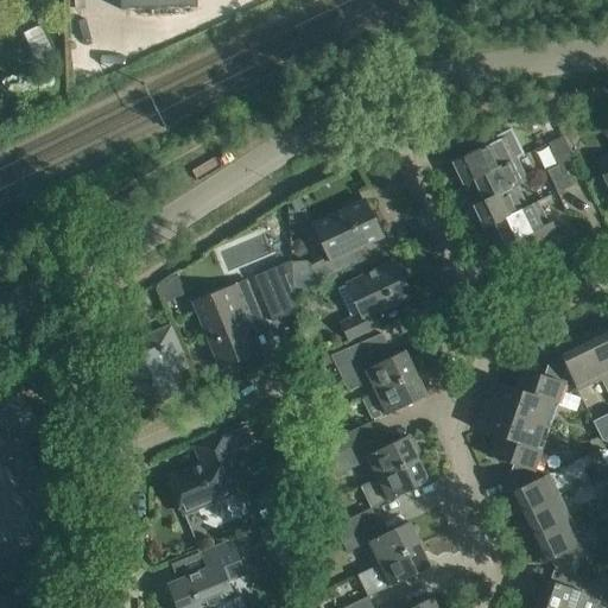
[(119,0),(120,10),(196,7),(195,0),(119,0)]
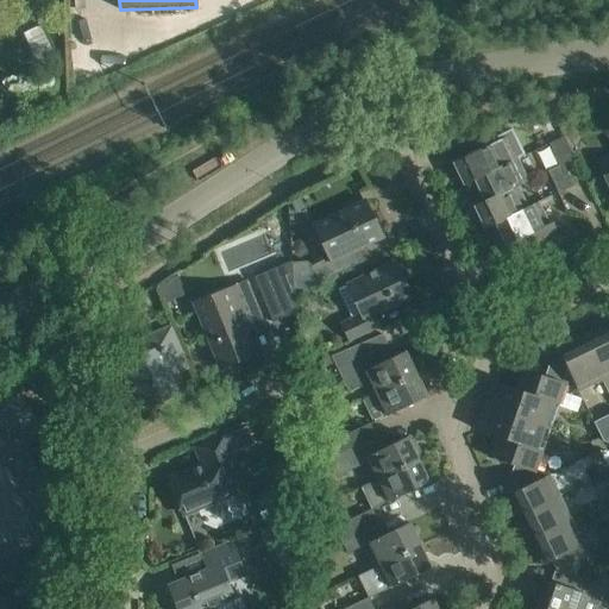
[(36,58),(46,52),(33,27),(23,33),(36,58)]
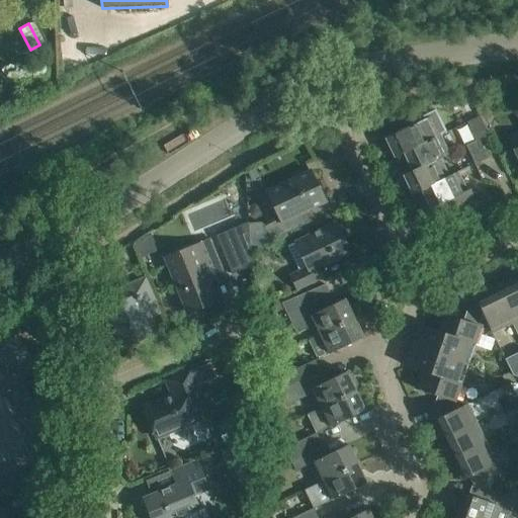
[(407,127),(402,116),(378,127),(394,158),(403,154),(431,139),(422,120),(407,127)]
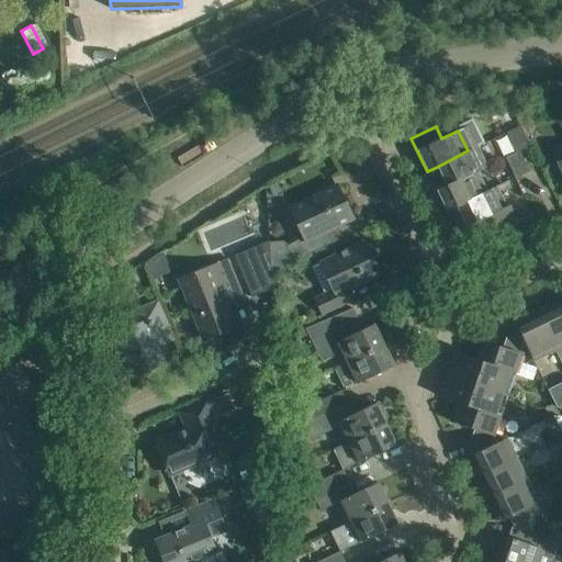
[(518,153),(530,147),(520,126),(506,133),(516,153),(518,153)]
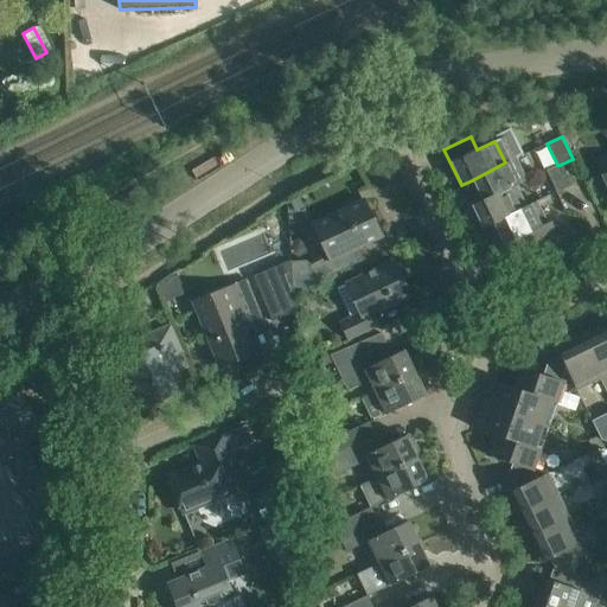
[(516,158),(505,163),(472,180),(481,200),(515,185),(526,180),(516,158)]
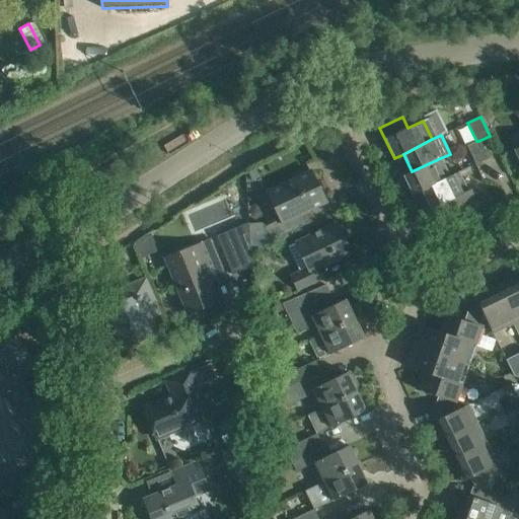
[(478,141),(476,141),(466,146),(475,164),(488,159),(478,141)]
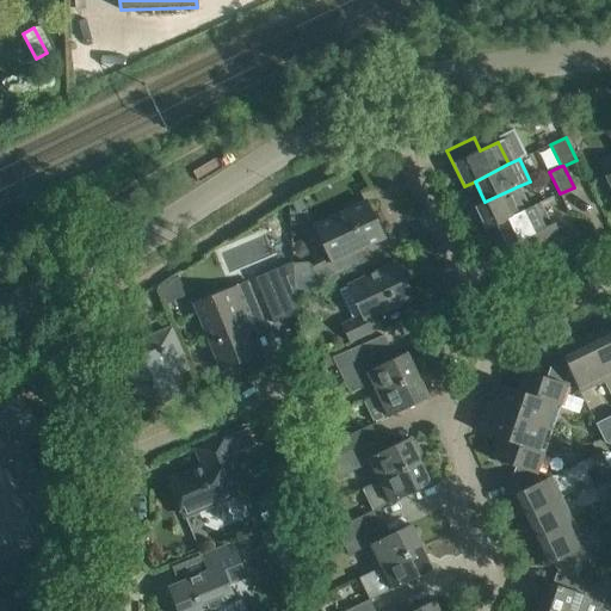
[(485,230),(495,226),(529,209),(518,186),(485,202),(474,208),(485,230)]
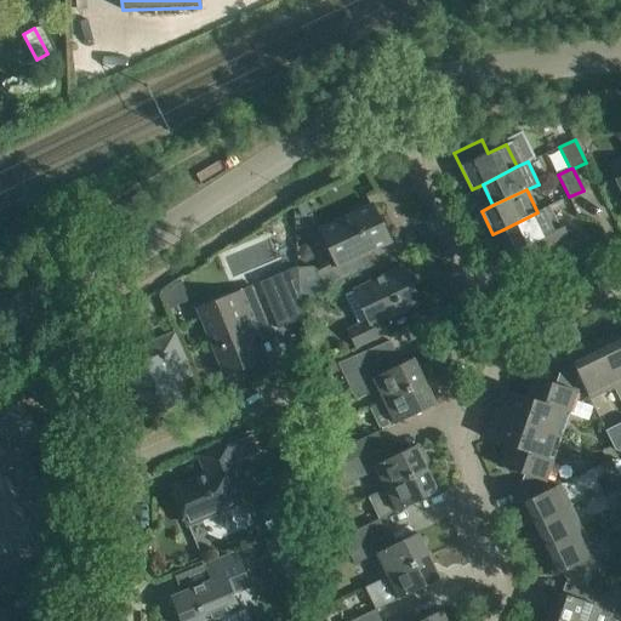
[(324,290),(359,273),(352,260),(389,241),(371,205),(319,231),(335,262),(315,272),(324,290)]
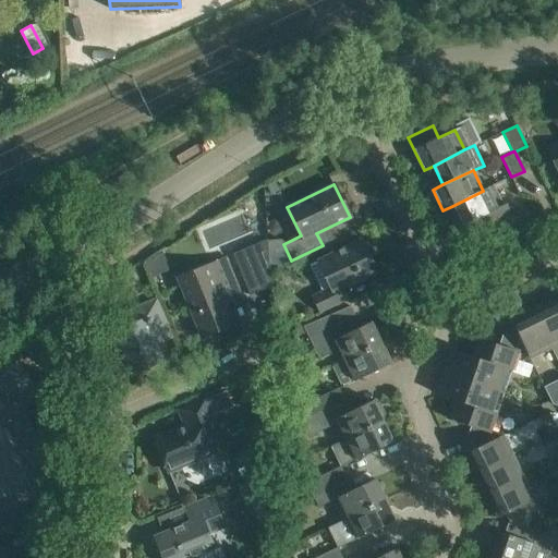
[(506,204),(502,205),(494,185),(483,191),(452,206),(468,238),(512,216),(506,204)]
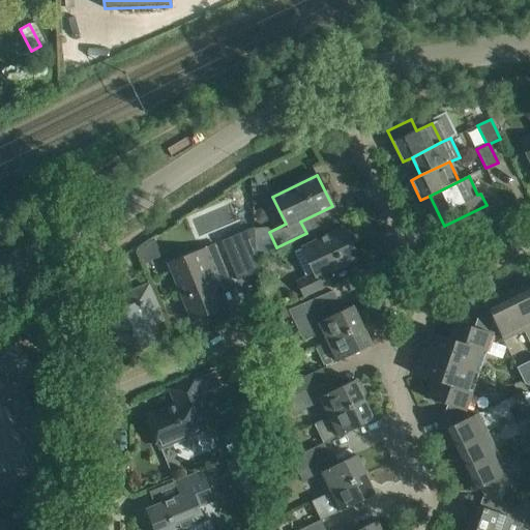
[(237,281),(257,272),(256,256),(254,228),(221,241),(237,281)]
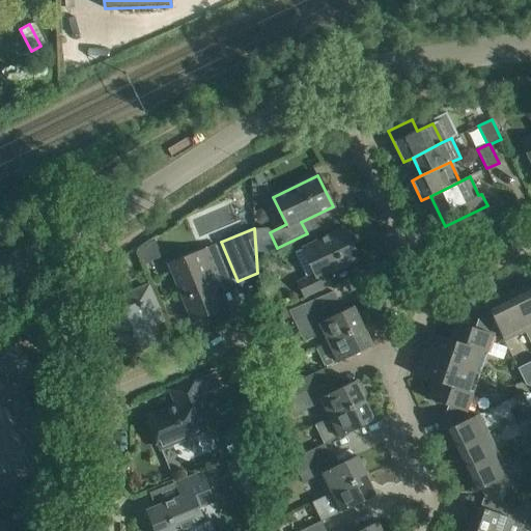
[(305,298),(312,295),(331,285),(326,274),(358,259),(343,229),(295,252),(302,269),(309,264),(313,274),(298,281),(305,298)]
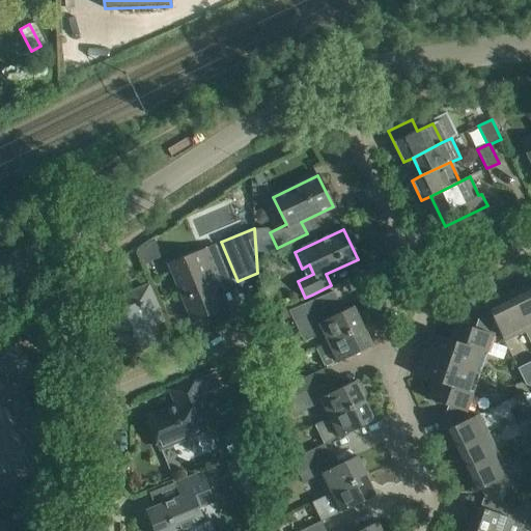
[(229,284),(214,245),(168,263),(192,323),(222,310),(215,290),(229,284)]
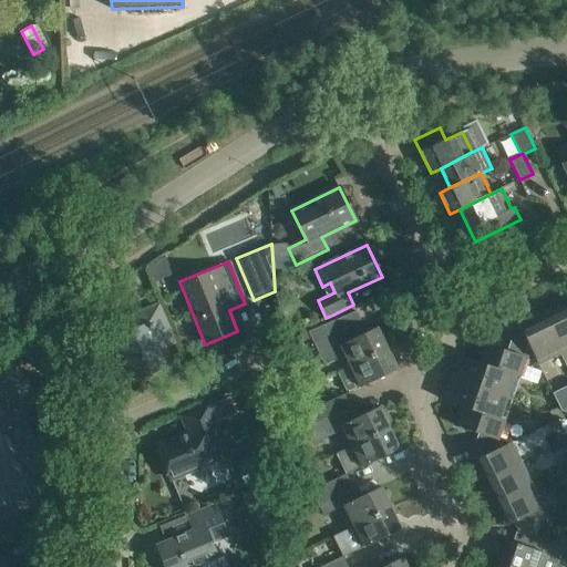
[(160,350),(176,343),(160,303),(132,315),(137,327),(115,336),(134,381),(166,368),(160,350)]
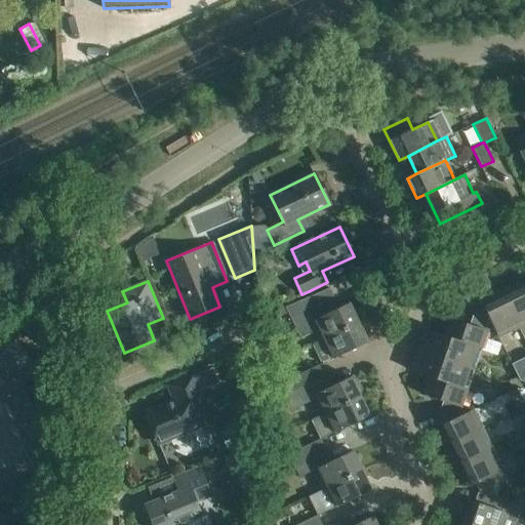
[(524,285),(523,282),(502,292),(519,327),(524,324),(524,285)]
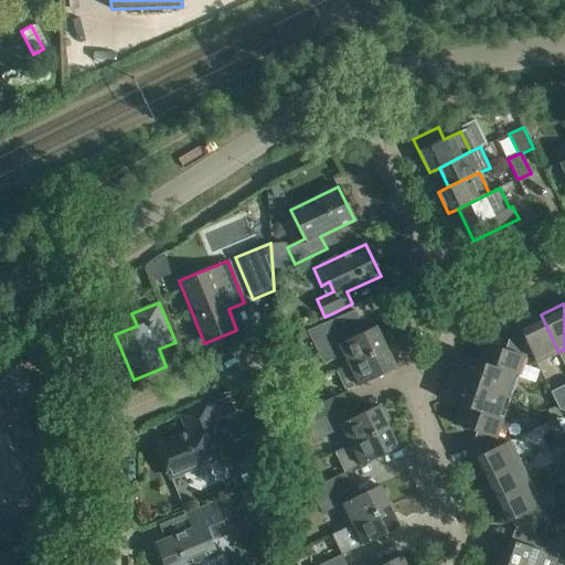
[(343,368),(385,347),(375,326),(364,331),(354,310),(322,326),(328,337),(313,343),(323,365),(339,358),(343,368)]
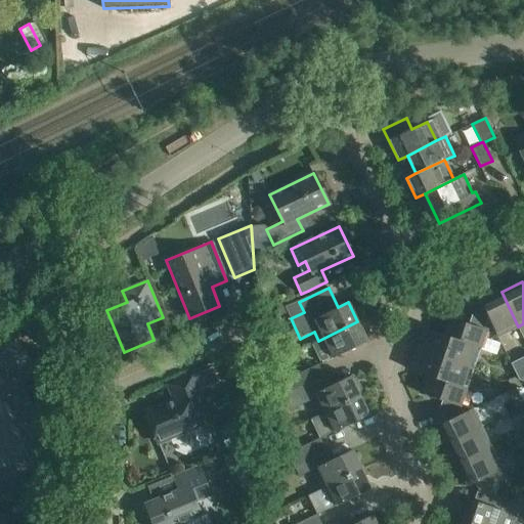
[(472,315),(489,331),(495,328),(499,336),(518,326),(501,292),(480,302),(484,309),(472,315)]
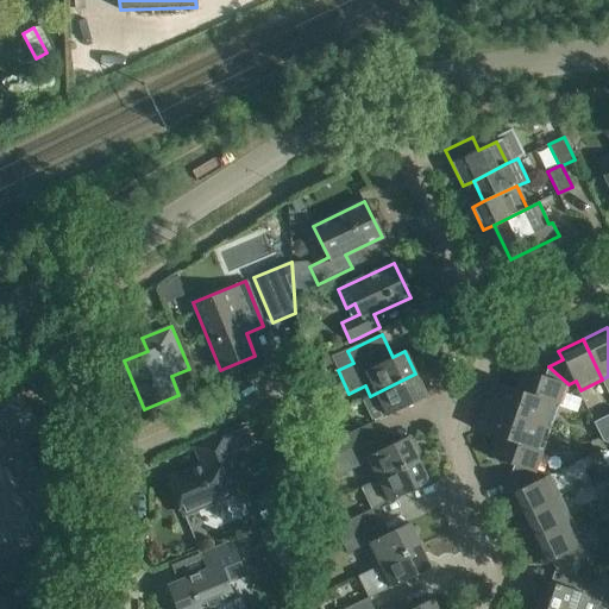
[(514,389),(556,403),(562,406),(569,384),(548,366),(545,377),(521,369),(514,389)]
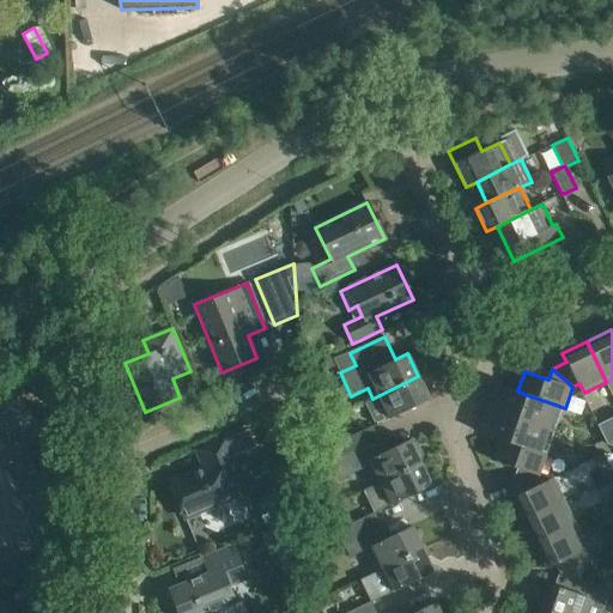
[(418,376),(372,399),(364,402),(375,425),(430,399),(418,376)]
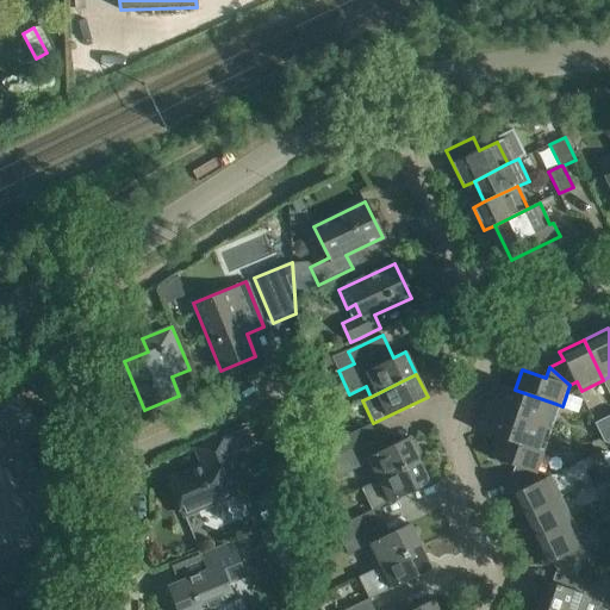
[(478,431),(498,439),(545,454),(546,452),(541,449),(556,404),(515,390),(495,383),(487,404),(509,411),(506,418),(485,411),(478,431)]
